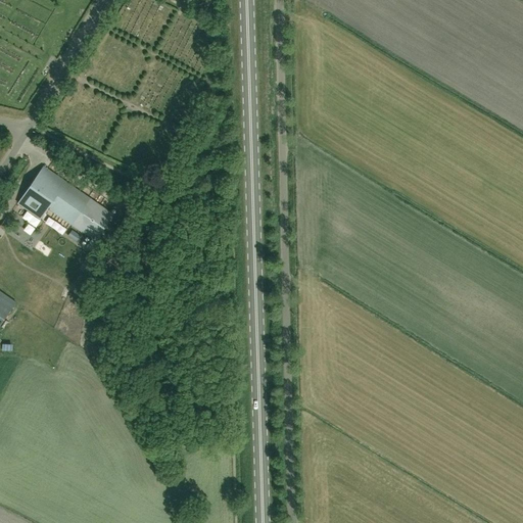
[(179,134),(182,128),(172,123),(172,122),(171,122),(169,126),(168,129),(169,129),(179,134)]
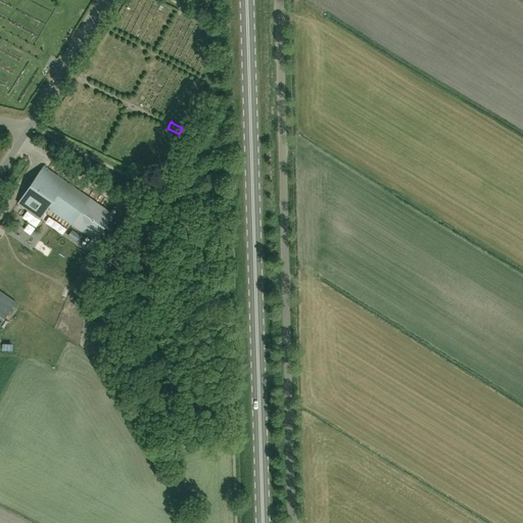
[(113,215),(43,165),(17,203),(41,220),(48,208),(95,241),(113,215)]
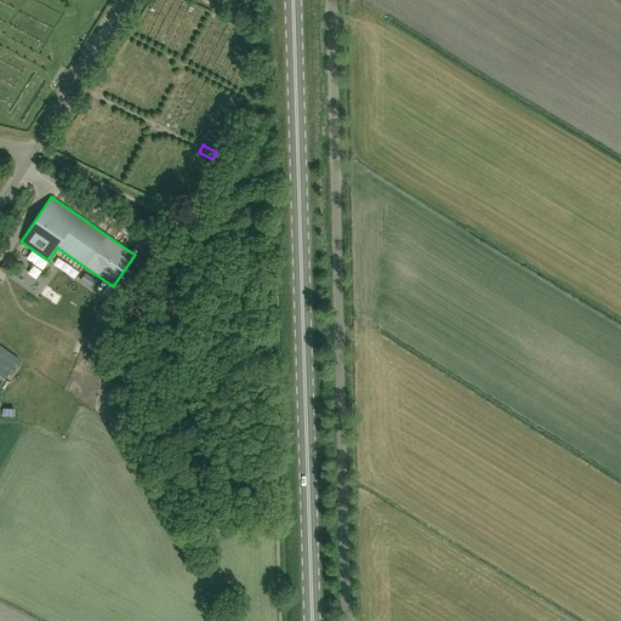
[(80,280),(92,289),(97,281),(85,273),(80,280)]
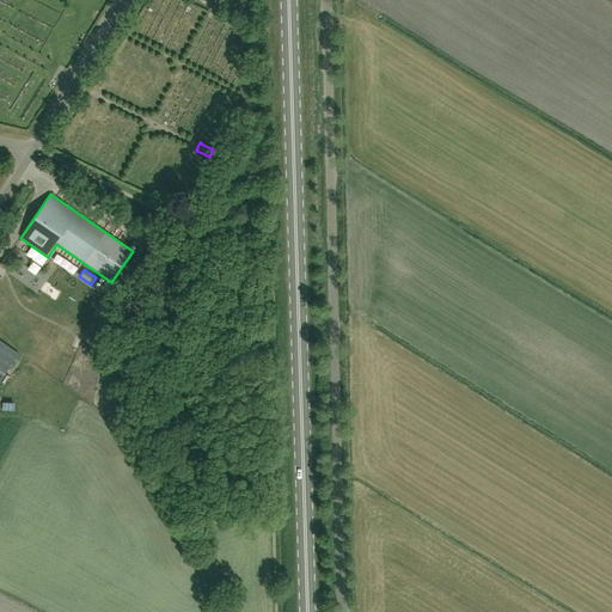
[(0,378),(17,353),(0,340),(0,378)]
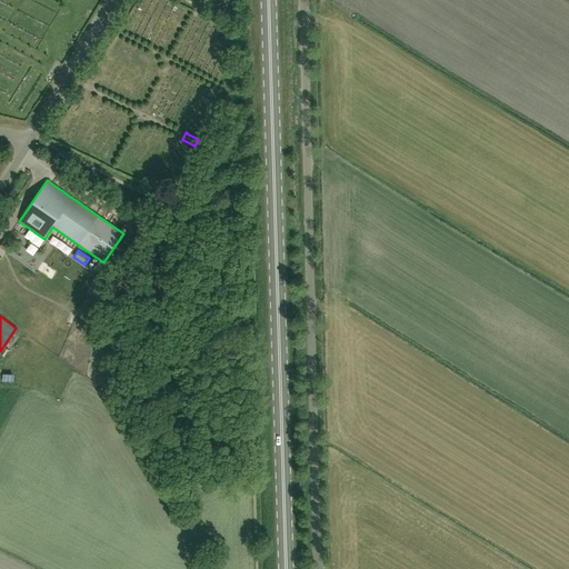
[(16,357),(26,341),(19,337),(9,352),(16,357)]
